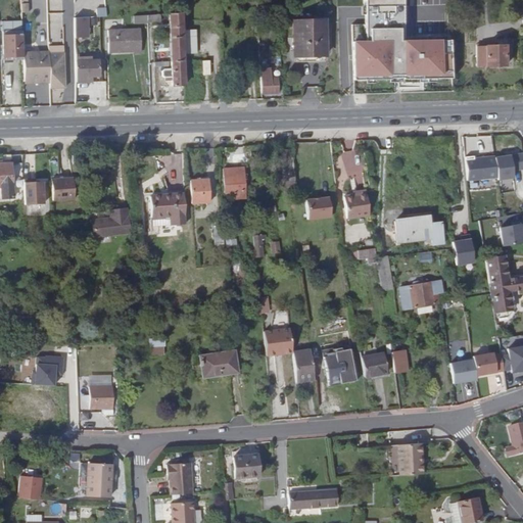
[(361,0),(362,40),(346,40),(347,81),(447,78),(446,38),(402,39),(401,0),(361,0)]
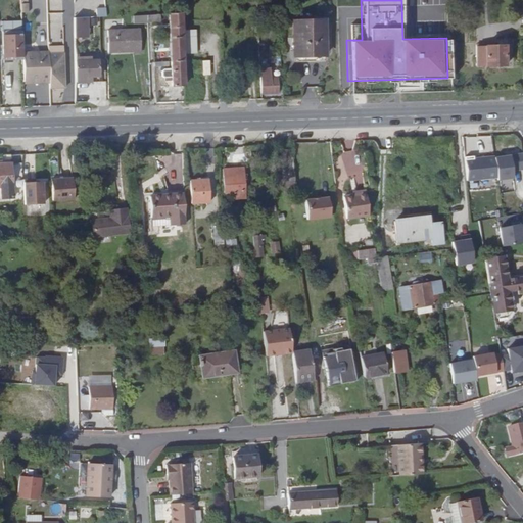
[(105,7),(95,8),(95,17),(105,16),(105,7)]
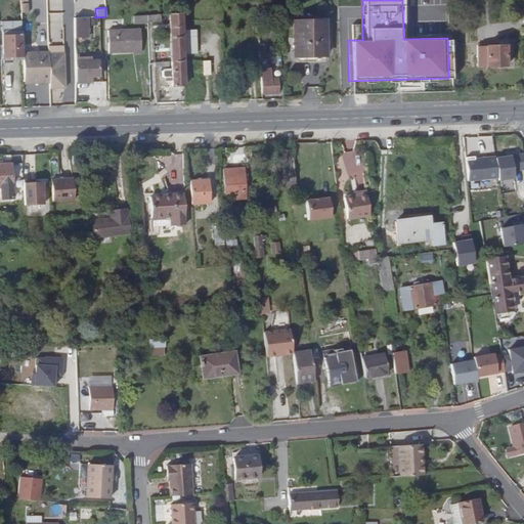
[(168,14),(169,38),(181,37),(182,39),(190,39),(190,31),(182,31),(181,13),(168,14)]
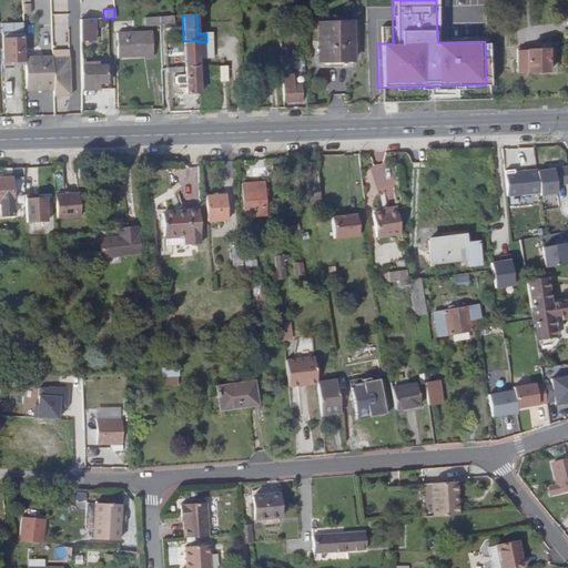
[(350,24),(316,23),(316,62),(350,62),(350,24)]
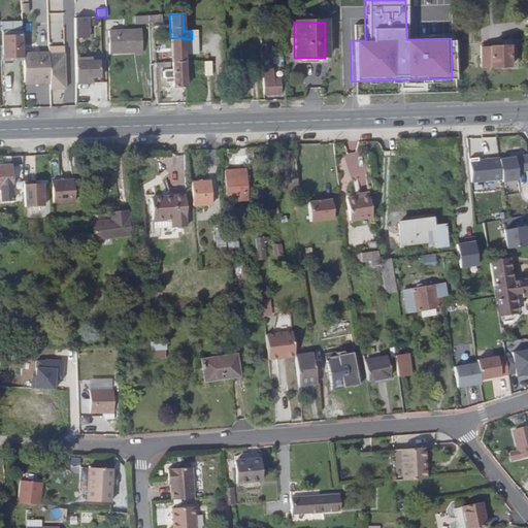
[(111,53),(111,55),(141,54),(140,31),(108,32),(108,53),(111,53)]
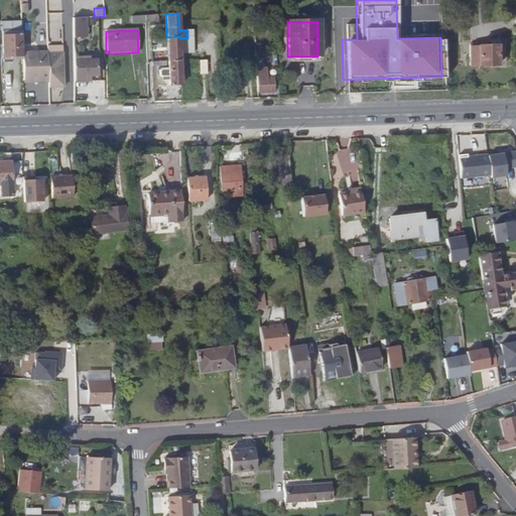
[(166,37),(167,61),(180,60),(179,53),(188,52),(188,44),(179,44),(179,38),(178,36),(166,37)]
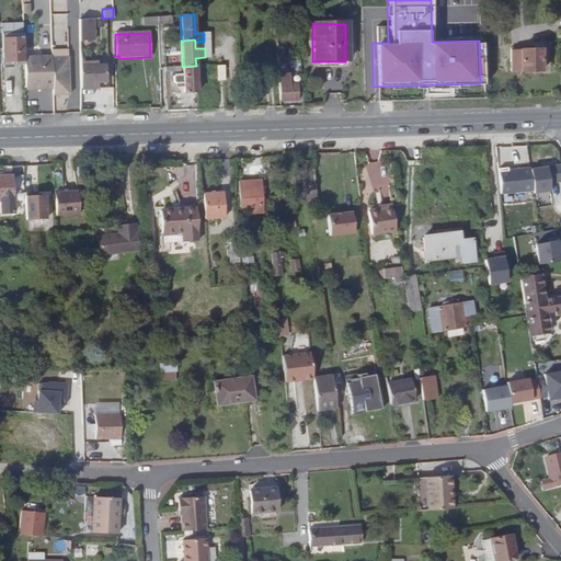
[(80,81),(80,66),(79,48),(65,49),(65,81),(80,81)]
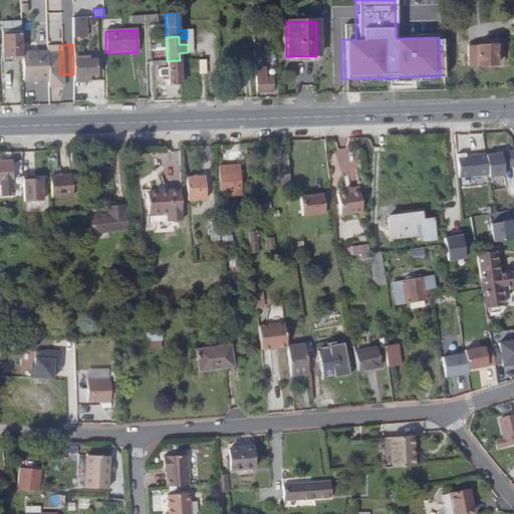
[(487,45),(468,45),(468,54),(468,68),(477,68),(496,68),(496,56),(499,56),(499,47),(487,47),(487,45)]
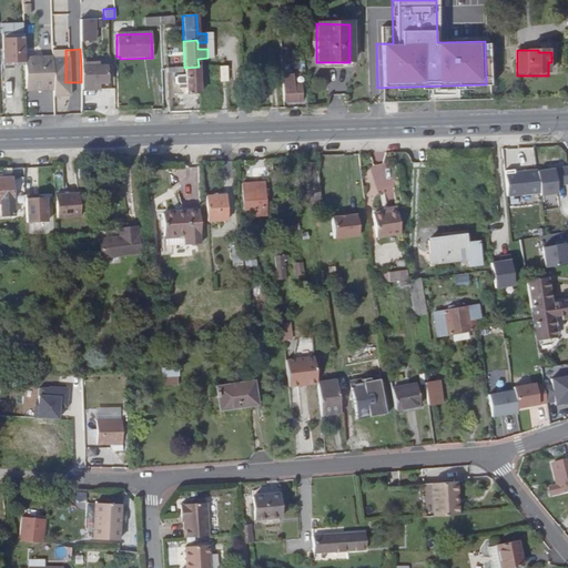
[(0,83),(20,83),(20,54),(3,54),(3,64),(0,64),(0,83)]
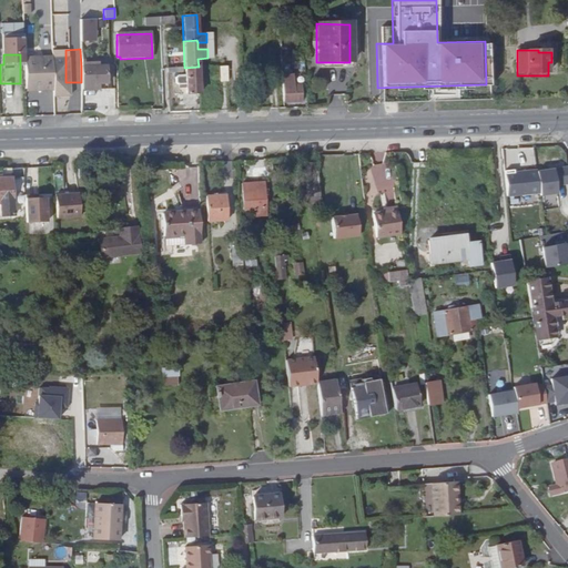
[(220,81),(229,81),(227,66),(219,66),(220,81)]
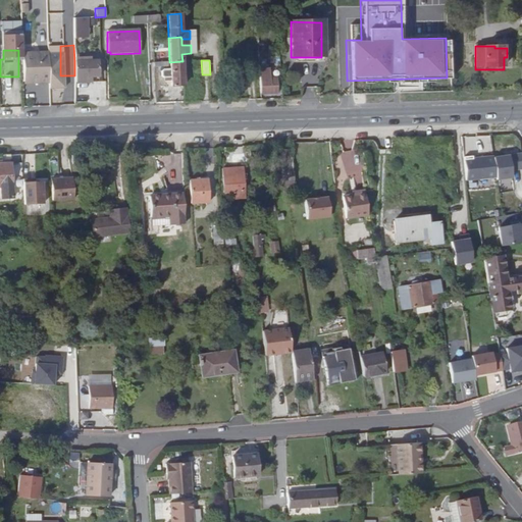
[(74,75),(74,82),(91,82),(91,76),(96,76),(96,61),(74,61),(74,75)]
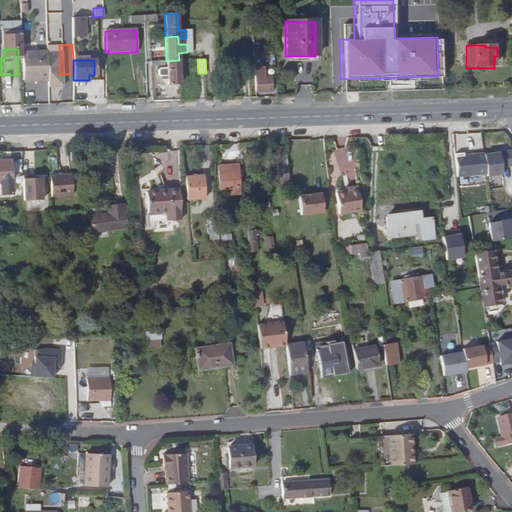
[(179,60),(166,61),(166,66),(161,66),(158,69),(158,74),(161,76),(167,76),(167,83),(180,83),(179,60)]
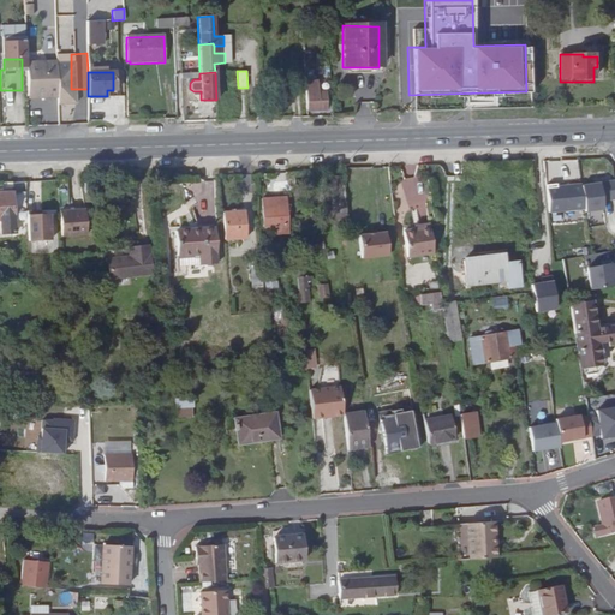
[(305,84),(306,108),(326,108),(326,93),(315,93),(314,84),(305,84)]
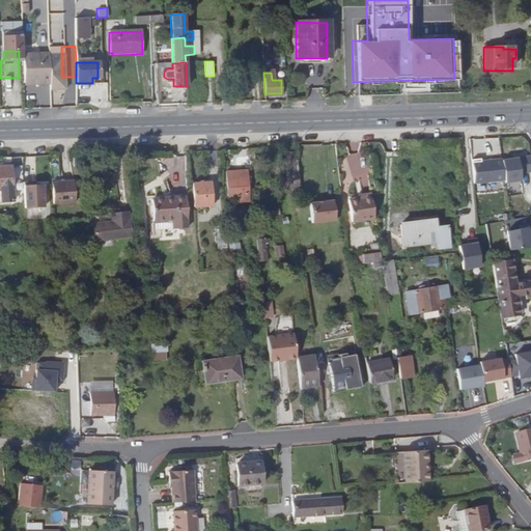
[(295,168),(296,152),(285,151),(284,167),(295,168)]
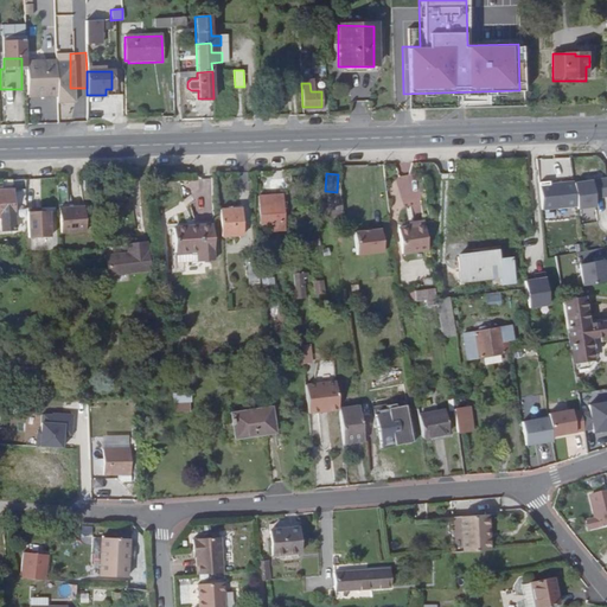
[(402,210),(421,209),(419,174),(400,176),(402,210)]
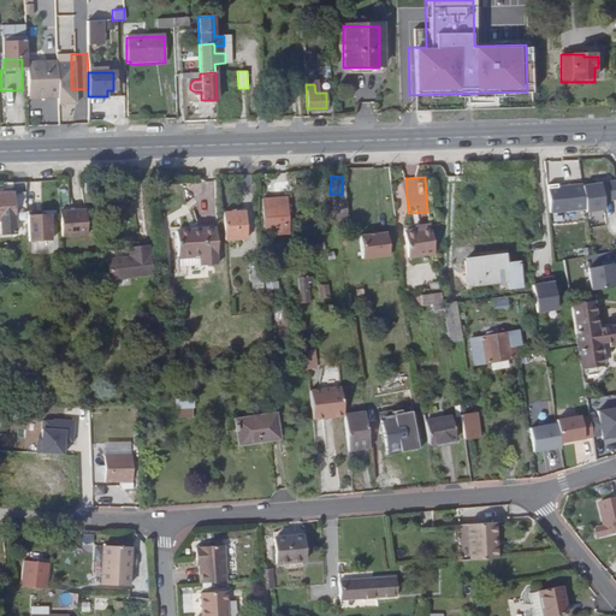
[(610,178),(579,183),(582,207),(585,211),(603,208),(602,202),(614,200),(610,178)]
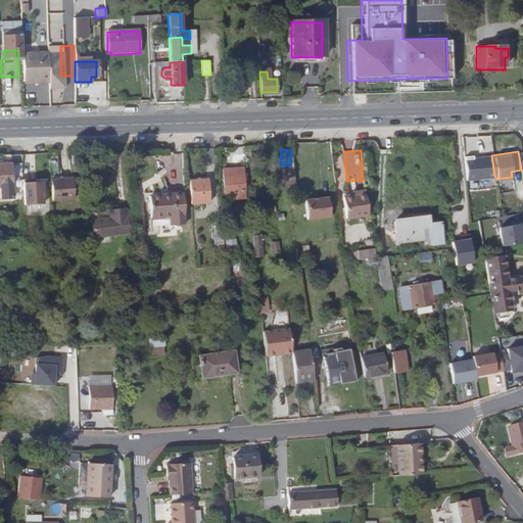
[(491,155),(465,159),(468,180),(494,176),(491,155)]
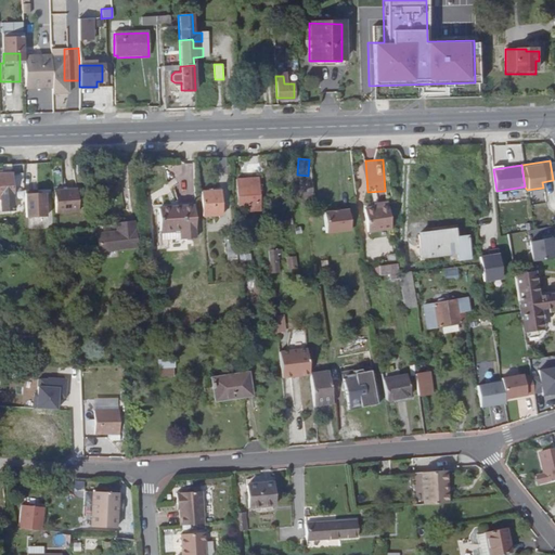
[(0,211),(12,210),(10,175),(0,173),(0,211)]
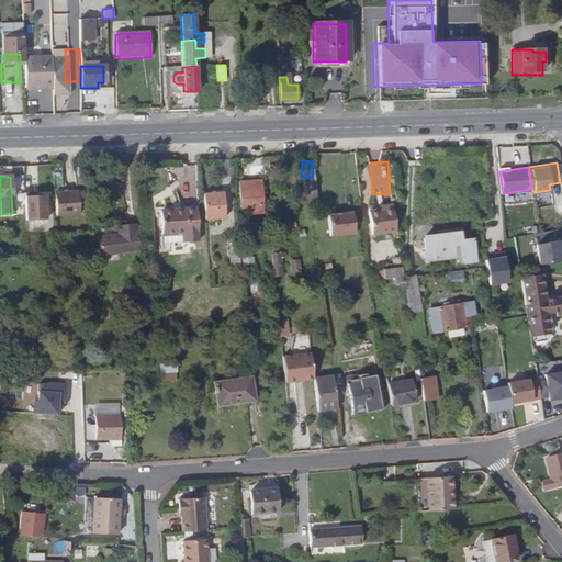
[(160,190),(159,180),(143,182),(144,191),(160,190)]
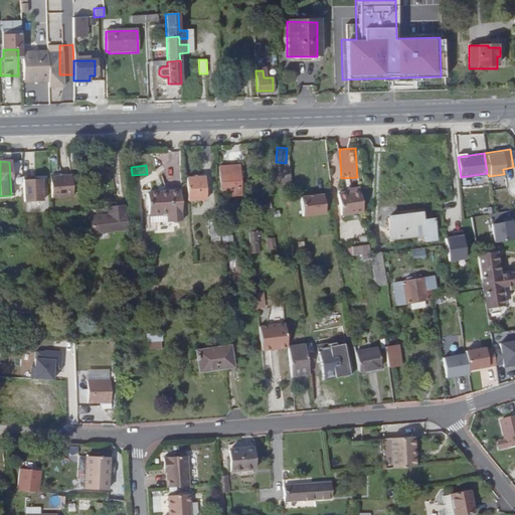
[(230,190),(230,197),(241,196),(239,166),(220,167),(221,191),(230,190)]
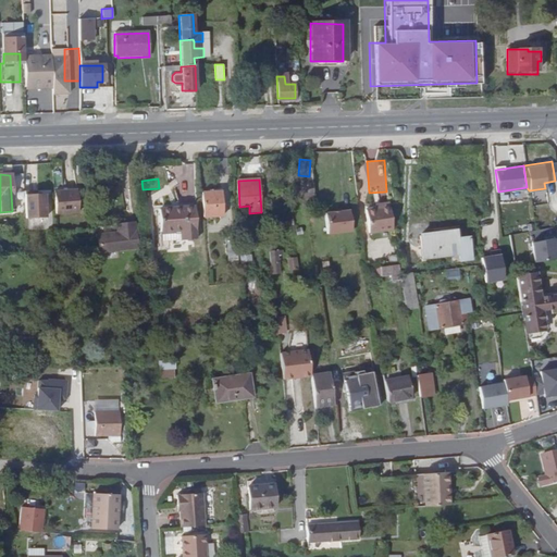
[(311,182),(300,182),(300,199),(311,199),(311,182)]
